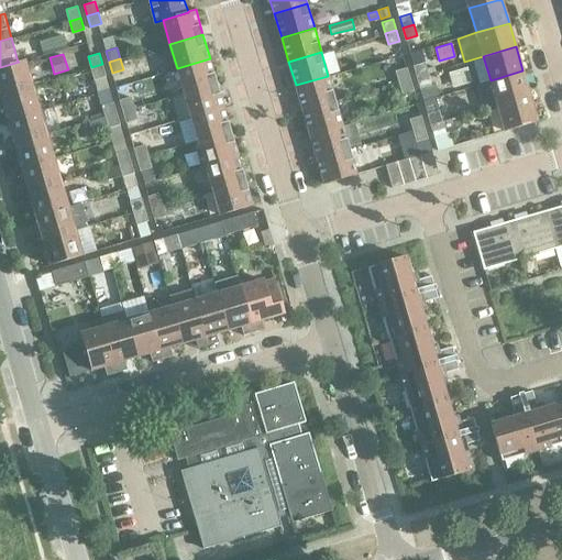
[(184,92),(217,83),(210,58),(177,68),(184,92)]
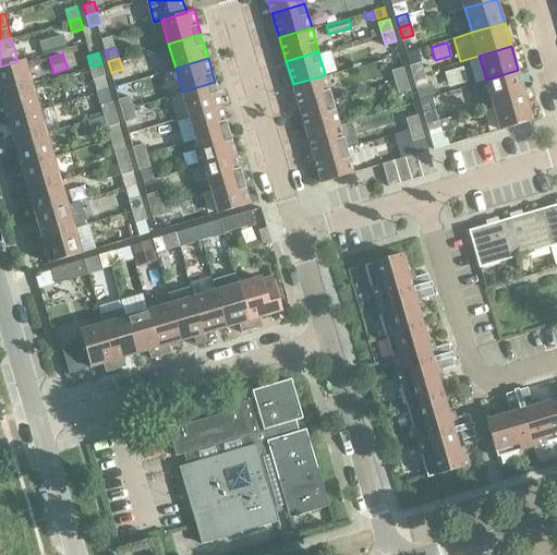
[(25,59),(17,61),(19,61),(0,67),(0,93),(33,84),(25,59)]
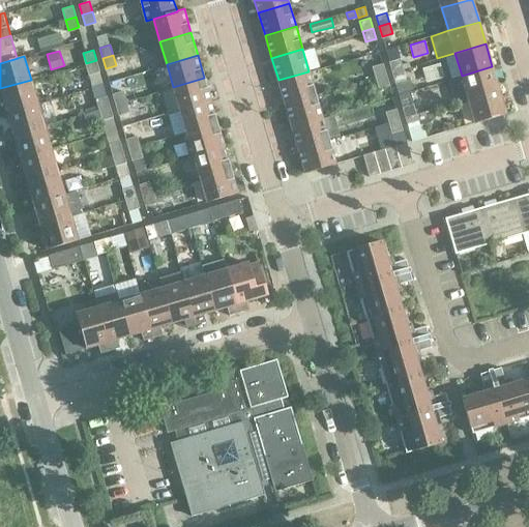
[(389,61),(392,71),(403,68),(400,58),(389,61)]
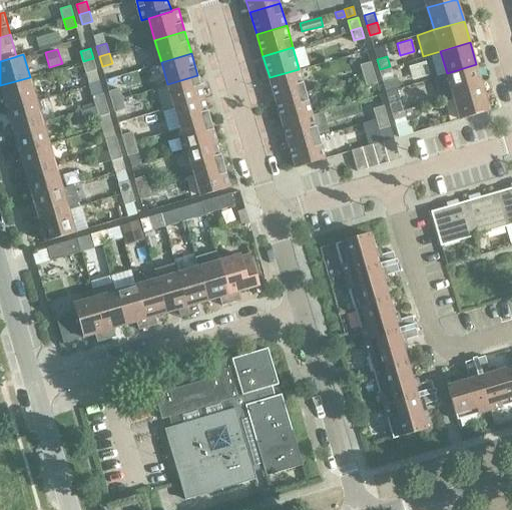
[(86,71),(96,68),(93,58),(83,61),(86,71)]
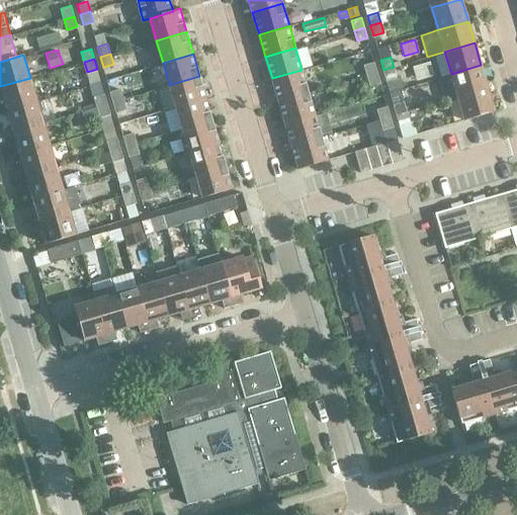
[(364,65),(367,75),(377,72),(374,62),(364,65)]
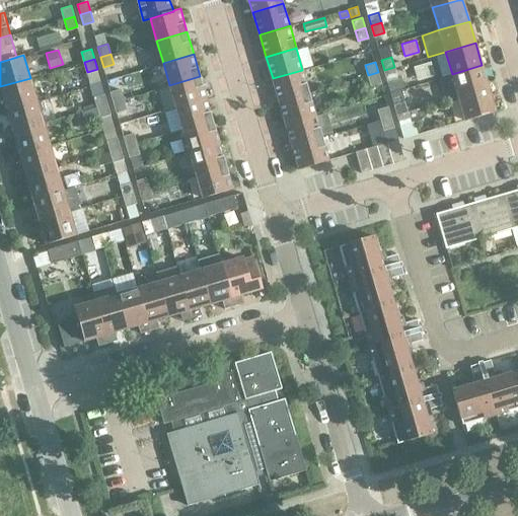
[(447,99),(458,96),(489,87),(482,65),(452,74),(441,77),(447,99)]
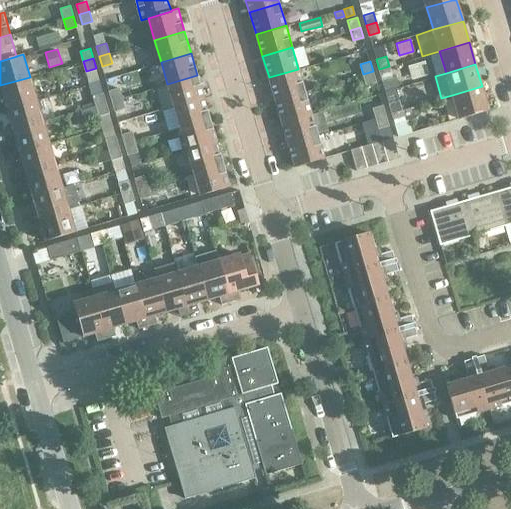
[(389,66),(379,69),(382,79),(392,76),(389,66)]
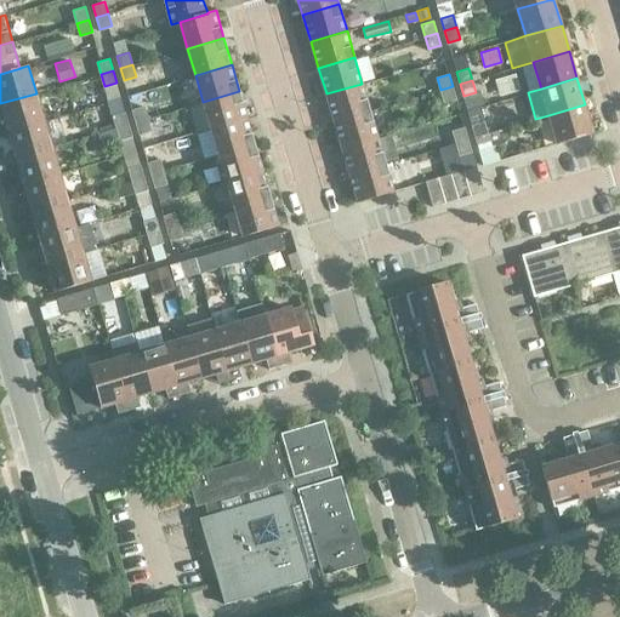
[(326,93),(334,120),(370,110),(362,84),(326,93)]
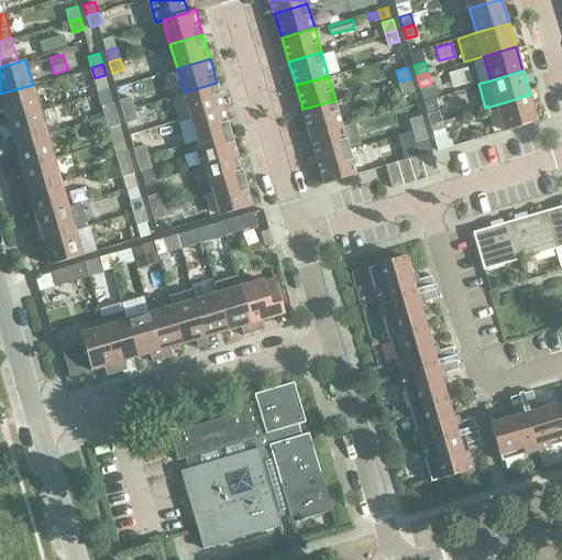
[(410,78),(399,81),(403,92),(414,89),(410,78)]
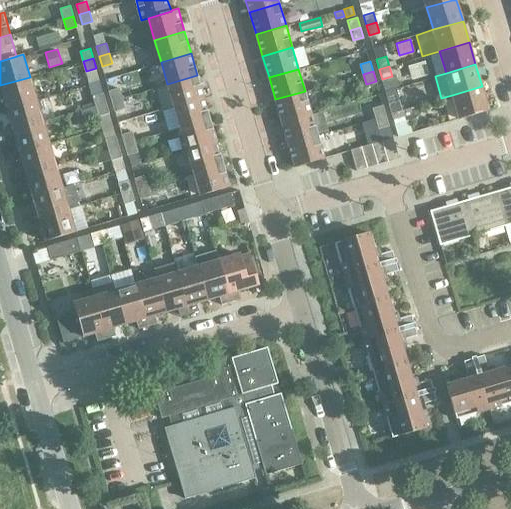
[(174,106),(204,97),(197,75),(167,84),(174,106)]
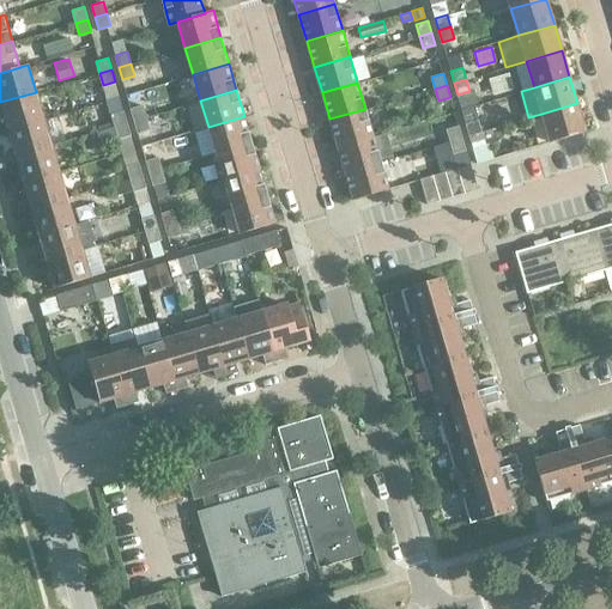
[(43,117),(36,92),(0,102),(8,128),(43,117)]
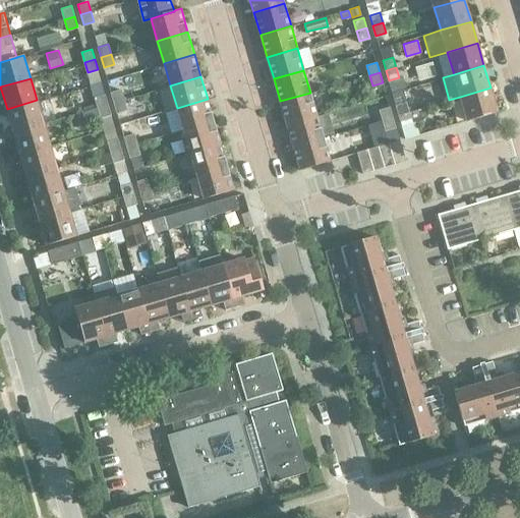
[(424,80),(405,85),(407,94),(426,89),(424,80)]
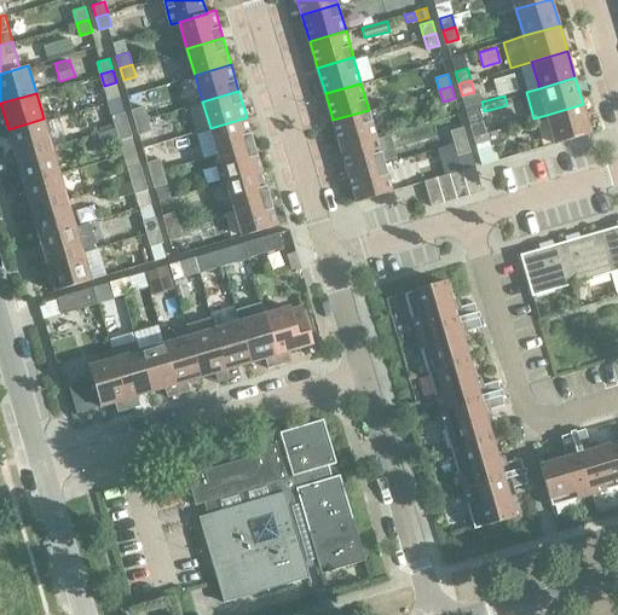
[(555,143),(591,132),(583,104),(547,115),(555,143)]
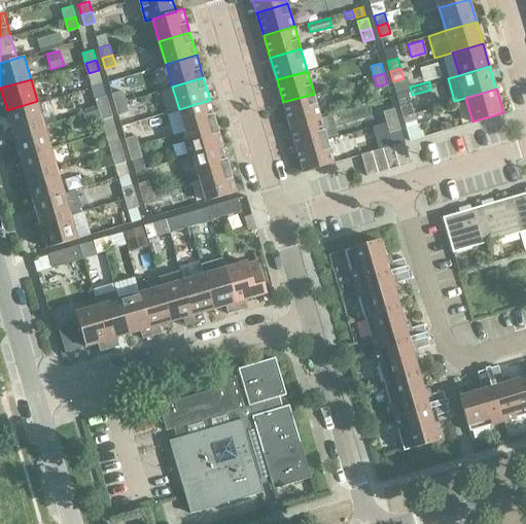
[(112,93),(115,103),(126,100),(123,90),(112,93)]
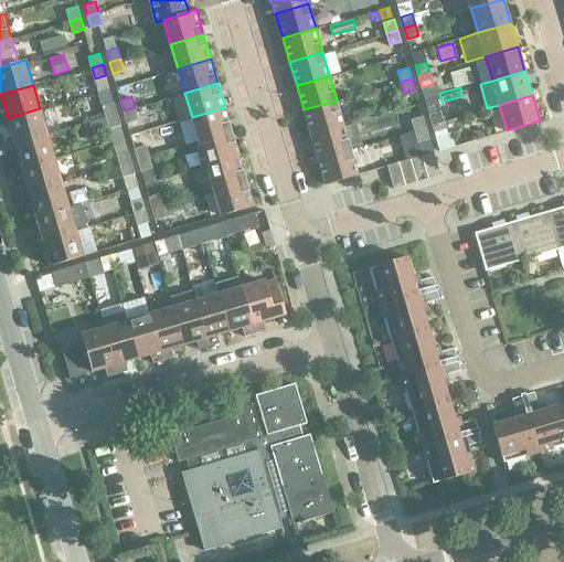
[(337,101),(304,109),(311,134),(343,124),(337,101)]
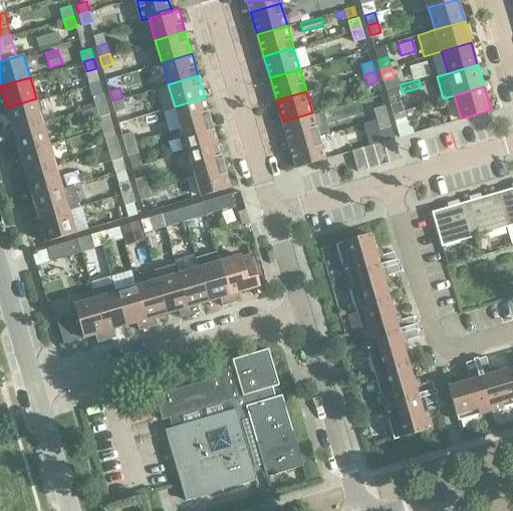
[(93,95),(96,105),(106,102),(103,92),(93,95)]
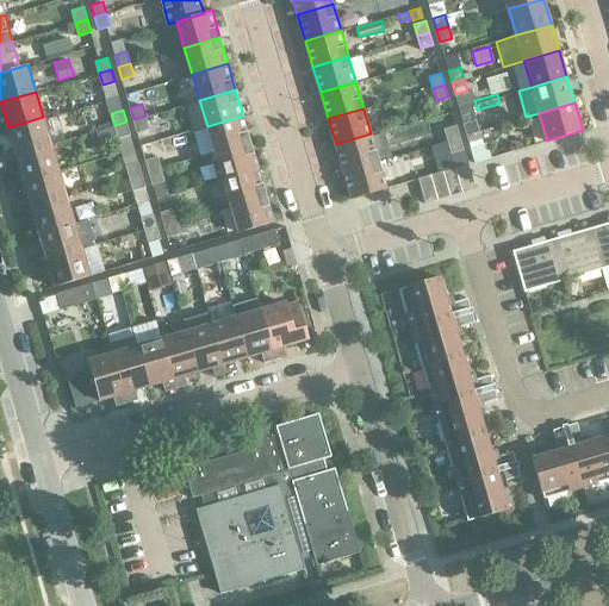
[(149,127),(145,116),(134,119),(137,131),(149,127)]
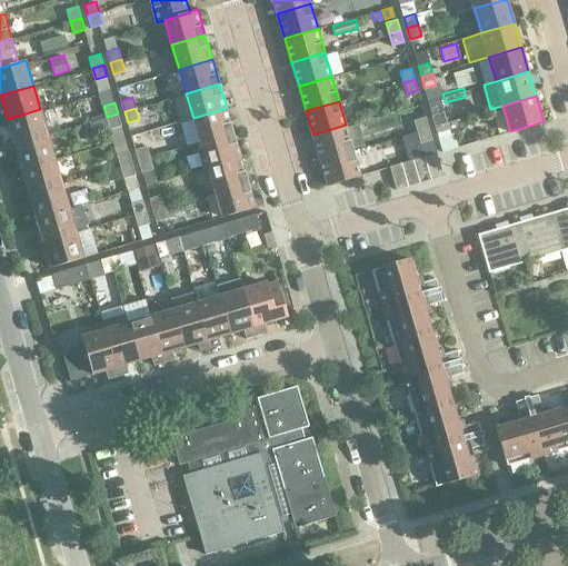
[(200,141),(233,132),(227,108),(193,118),(200,141)]
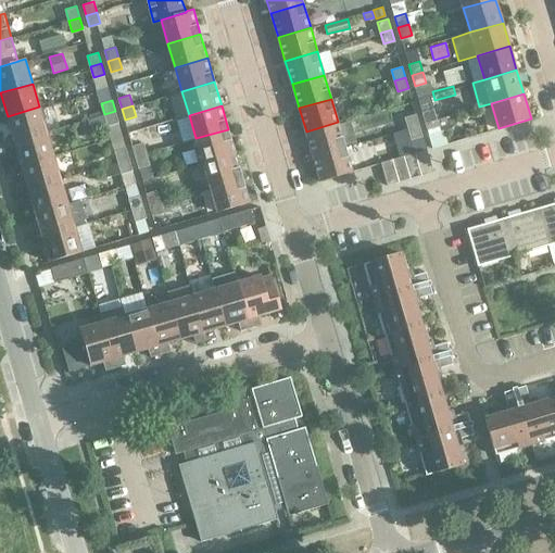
[(8,116),(14,140),(47,130),(39,107),(8,116)]
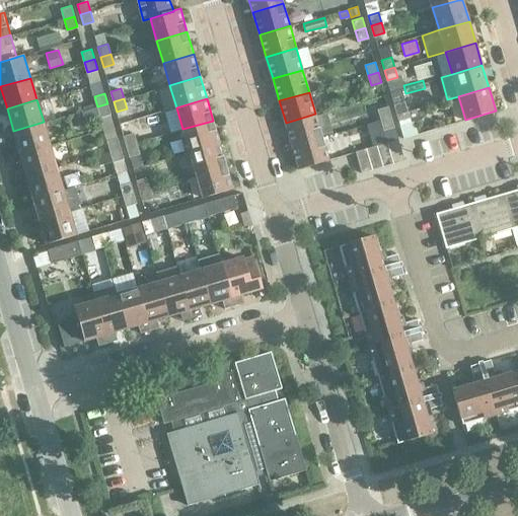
[(394,103),(397,115),(408,112),(404,100),(394,103)]
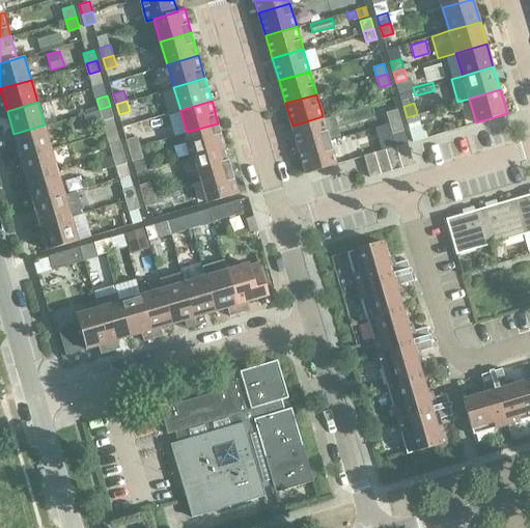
[(113,116),(110,106),(100,109),(103,119),(113,116)]
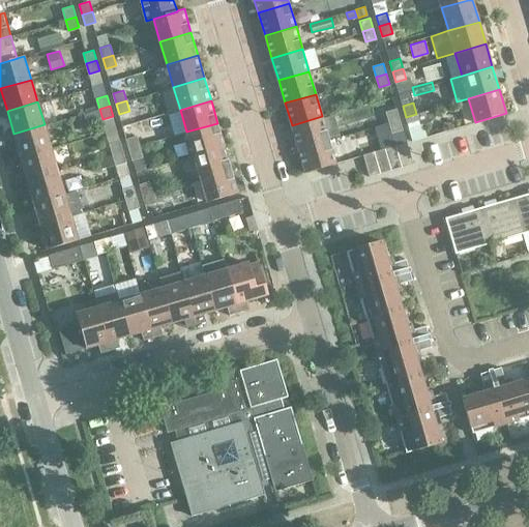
[(386,111),(389,121),(400,118),(397,108),(386,111)]
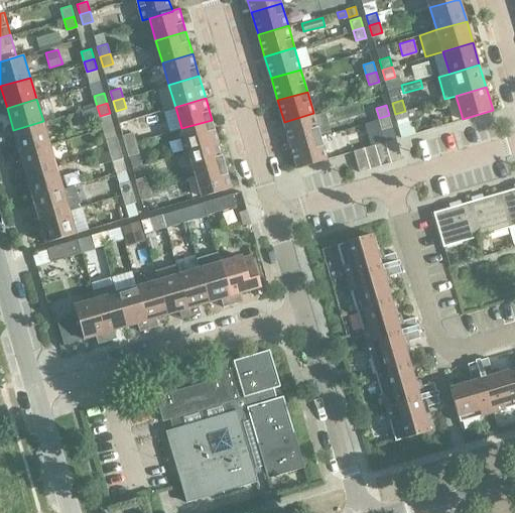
[(395,114),(398,124),(408,121),(405,111),(395,114)]
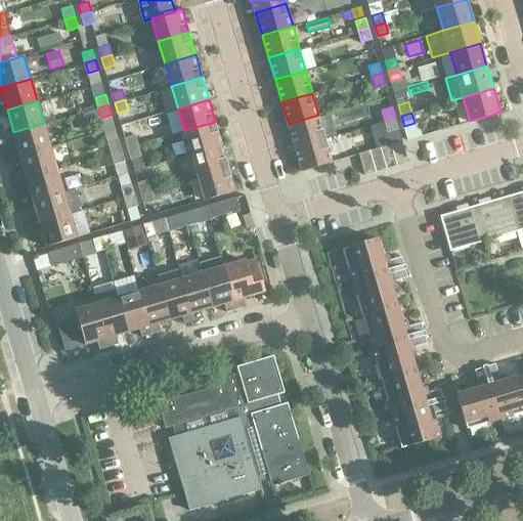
[(289,124),(295,146),(325,137),(318,115),(289,124)]
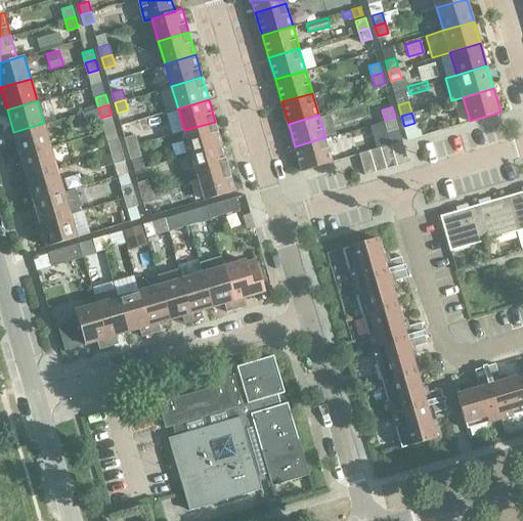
[(395,117),(385,120),(388,131),(398,128),(395,117)]
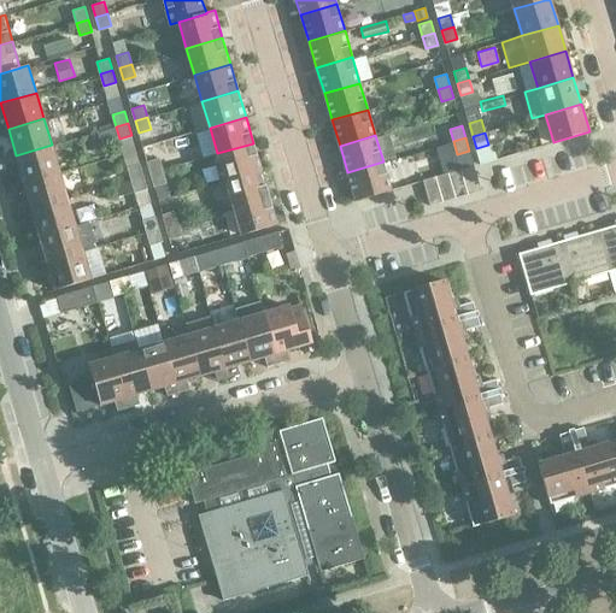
[(444,174),(449,172),(461,169),(457,157),(457,154),(453,141),(435,146),(444,174)]
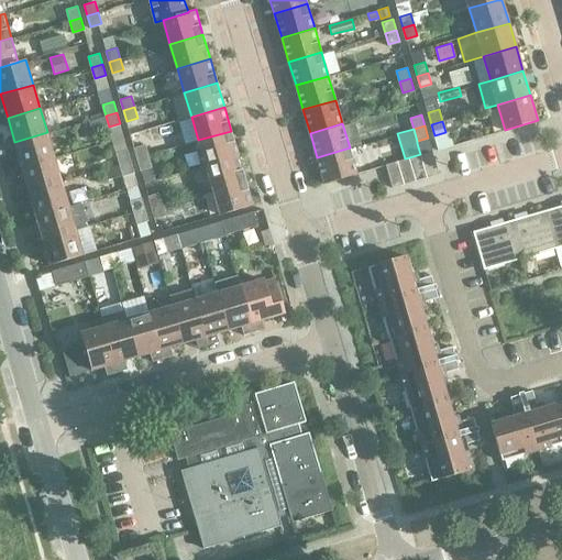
[(206,164),(238,155),(231,131),(198,140),(206,164)]
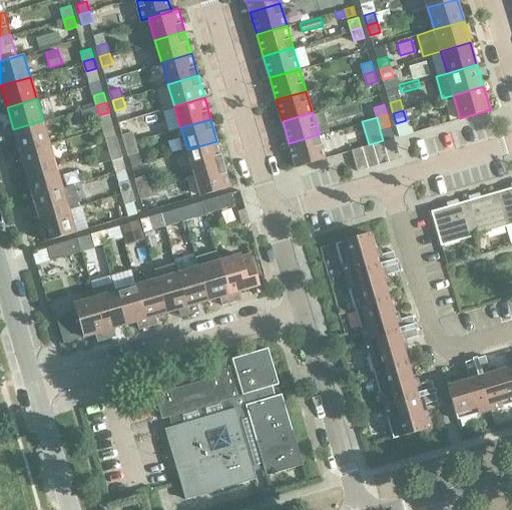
[(49,142),(43,120),(13,129),(19,151),(49,142)]
